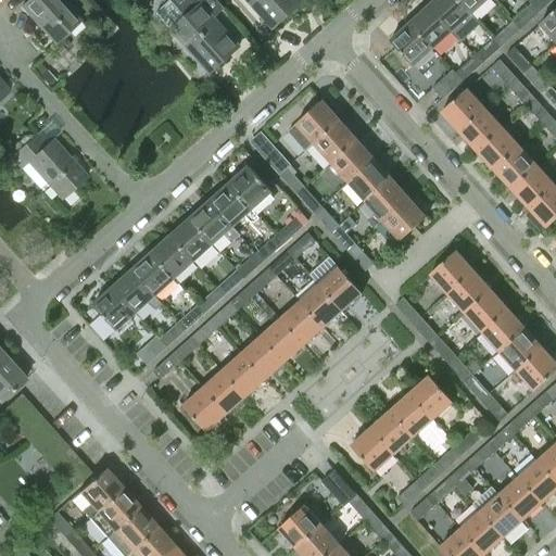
[(54,43),(79,21),(60,0),(28,0),(21,7),(54,43)]
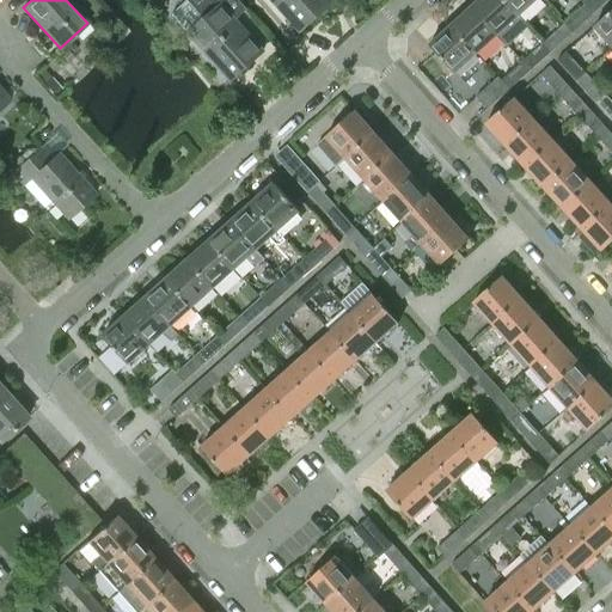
[(172,16),(190,35),(231,81),(263,54),(234,23),(248,11),(237,0),(189,0),(172,16)]
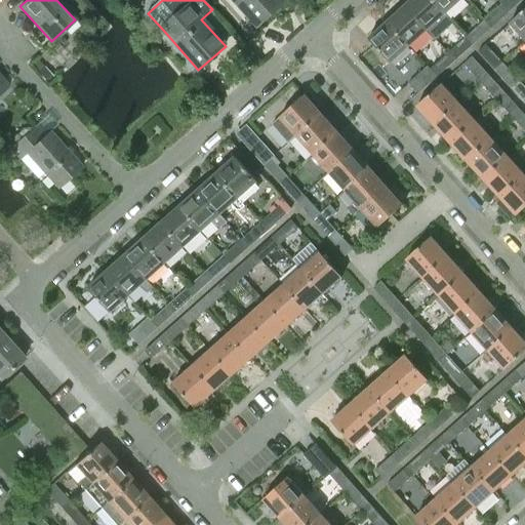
[(233,0),(258,28),(286,3),(283,0),(233,0)]
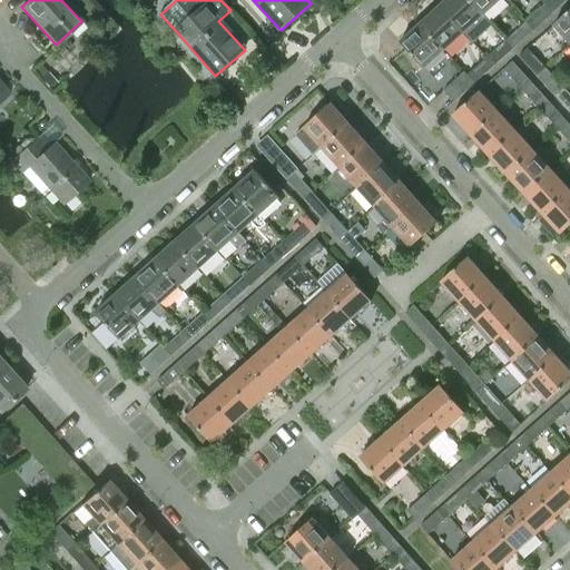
[(445,0),(440,6),(464,33),(483,16),(469,0),(445,0)]
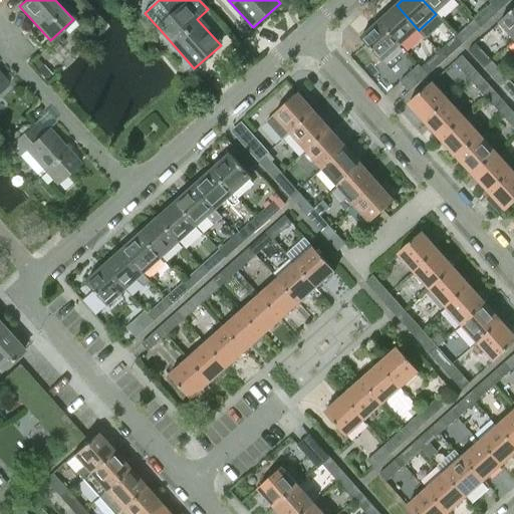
[(423,0),(436,14),(451,0),(423,0)]
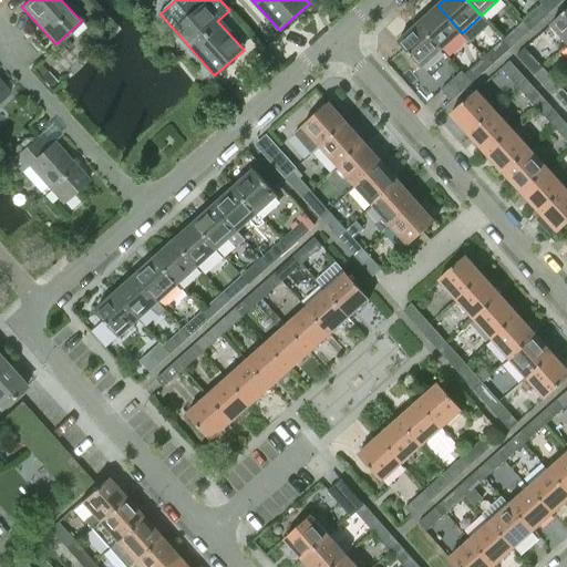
[(540,0),(540,1),(543,4),(550,13),(565,0),(540,0)]
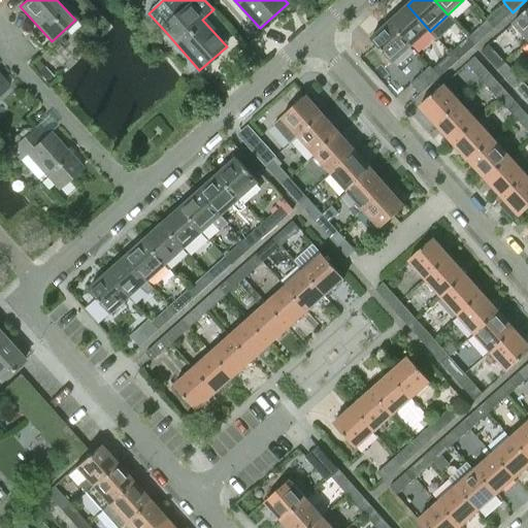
[(504,5),(487,21),(493,28),(494,29),(513,12),(505,4),(504,5)]
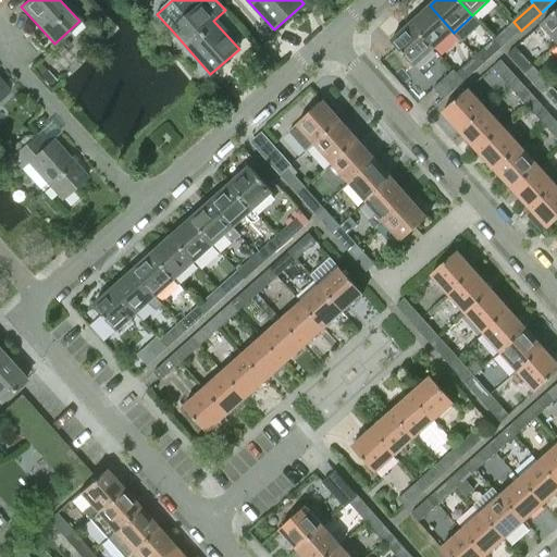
[(410,23),(434,50),(454,33),(430,5),(410,23)]
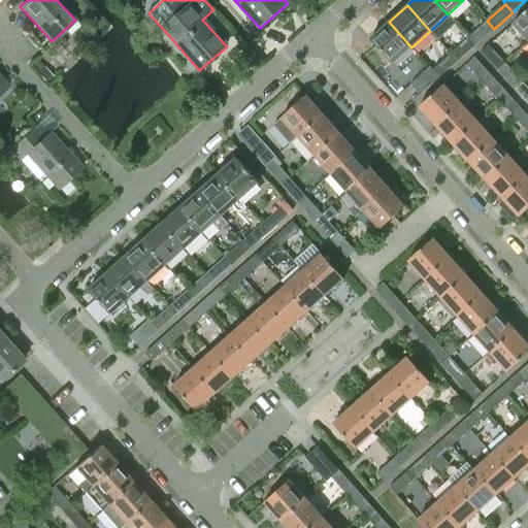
[(527,8),(513,23),(527,40),(527,8)]
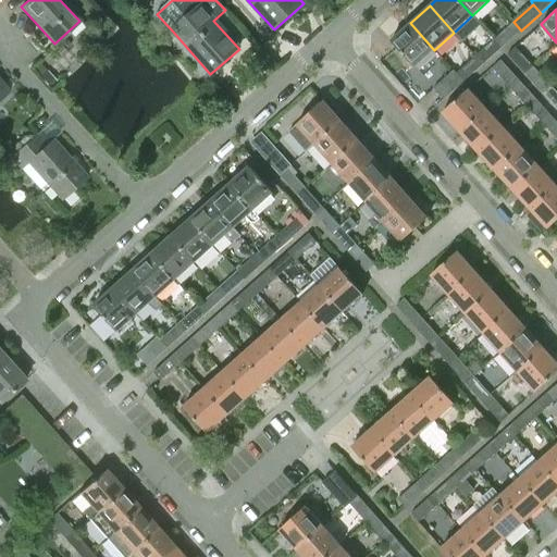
[(514,22),(494,40),(502,49),(521,31),(520,29),(514,22)]
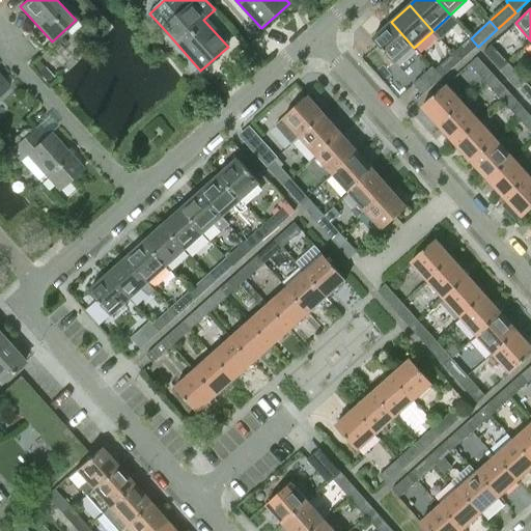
[(395,65),(414,48),(391,22),(372,39),(395,65)]
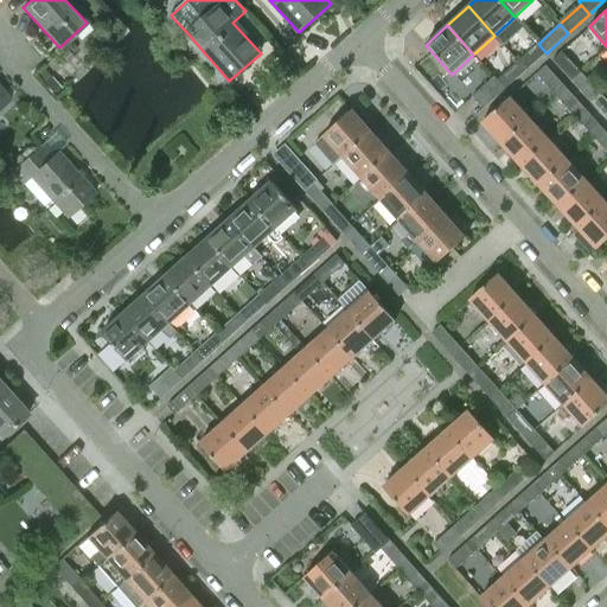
[(538,44),(518,62),(526,71),(537,61),(547,53),(538,44)]
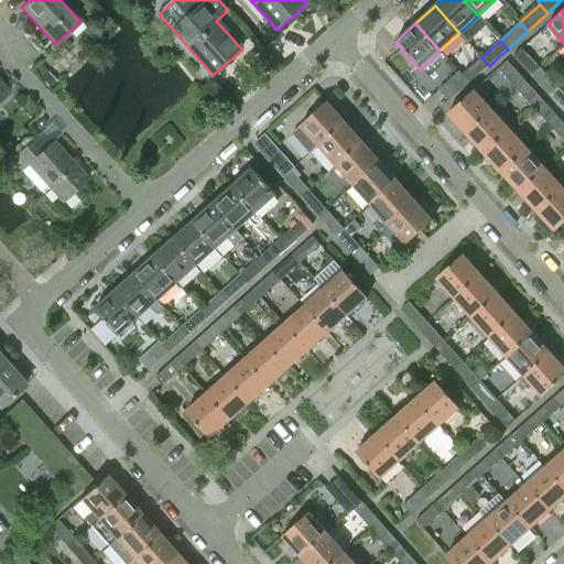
[(513,56),(531,75),(540,67),(522,49),(513,56)]
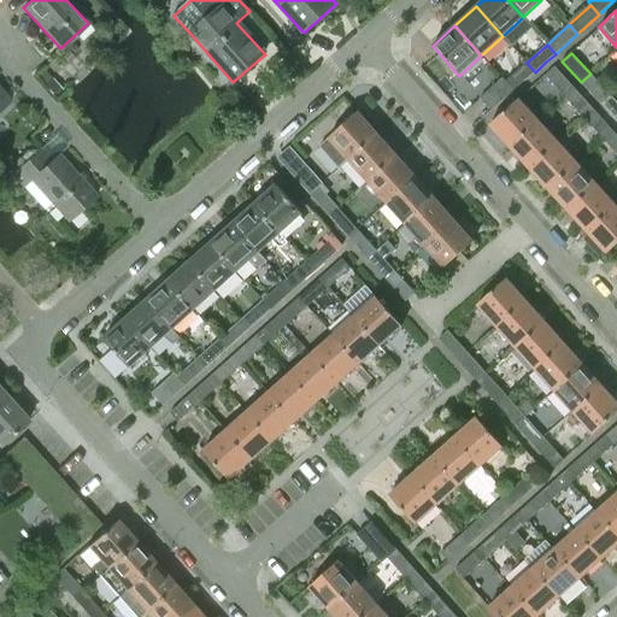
[(506,82),(505,82),(513,92),(535,72),(527,63),(506,82)]
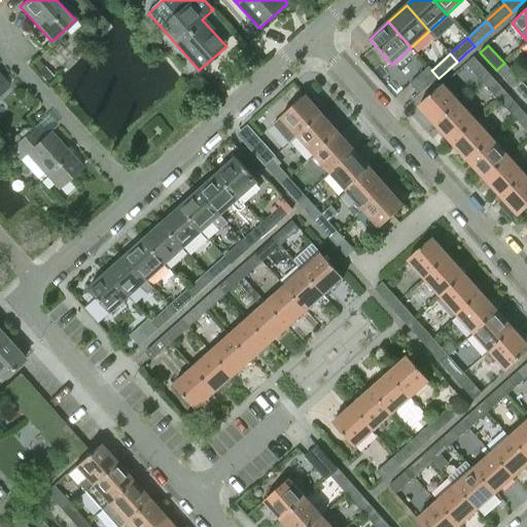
[(473,58),(465,65),(482,82),(490,75),(473,58)]
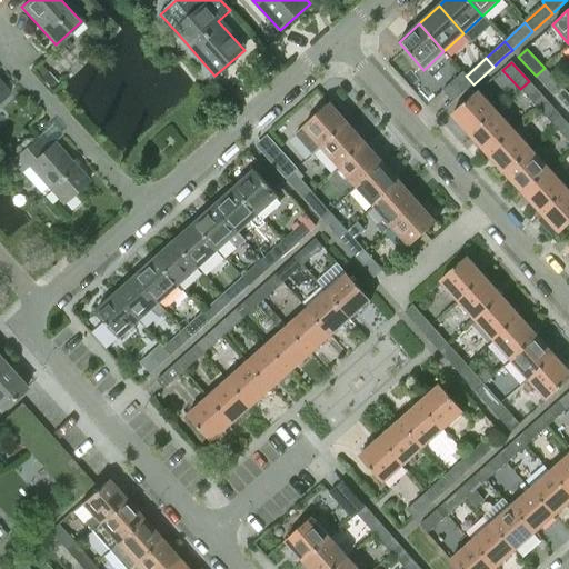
[(536,76),(553,95),(562,87),(545,68),(536,76)]
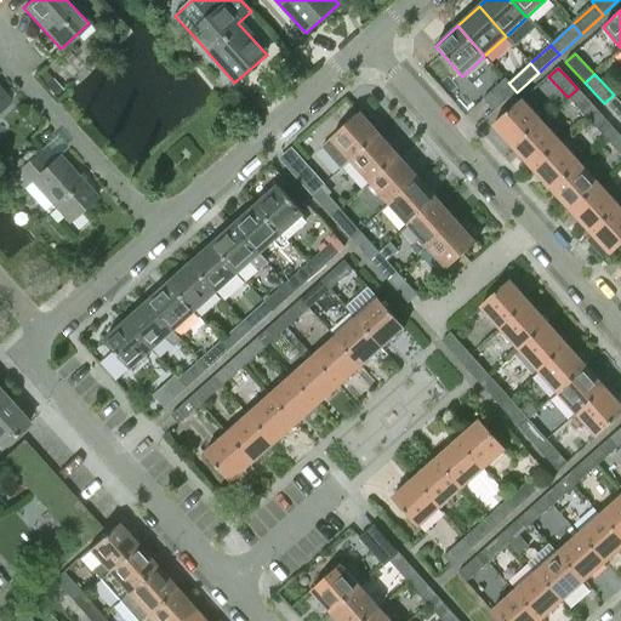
[(505,79),(483,100),(495,113),(517,92),(508,83),(510,83),(506,79),(505,79)]
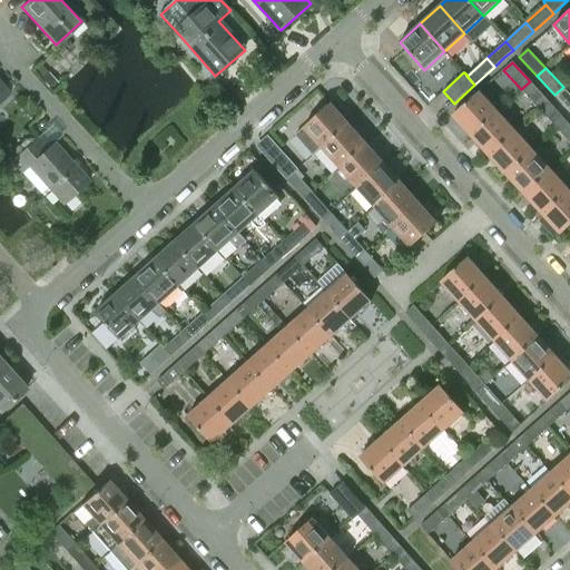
[(530,81),(521,89),(539,109),(548,100),(530,81)]
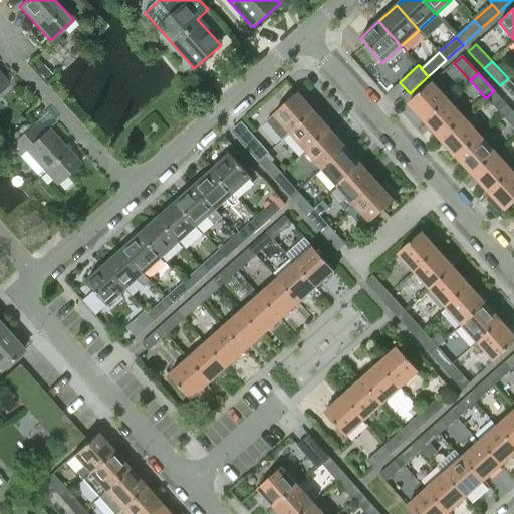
[(500,85),(513,100),(513,85),(508,78),(500,85)]
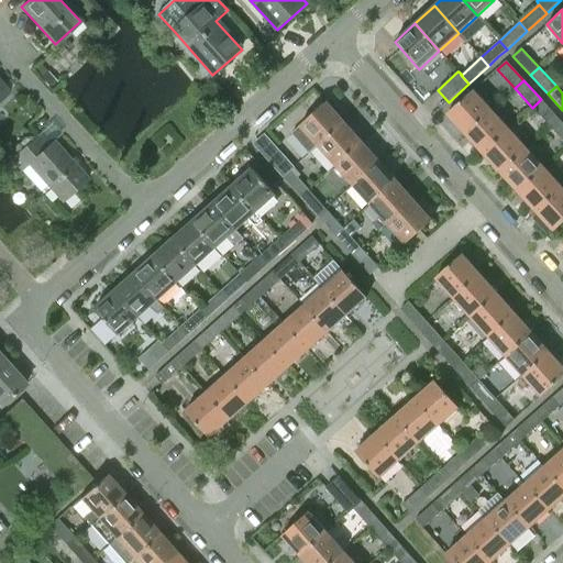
[(446,116),(464,134),(490,110),(473,90),(446,116)]
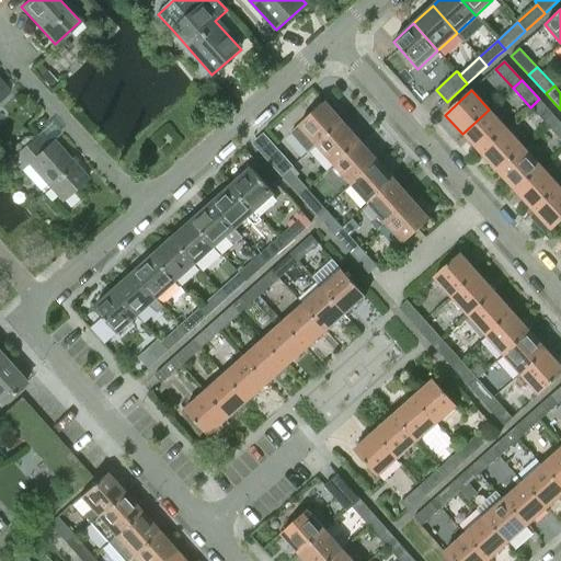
[(539,99),(530,107),(548,126),(556,118),(539,99)]
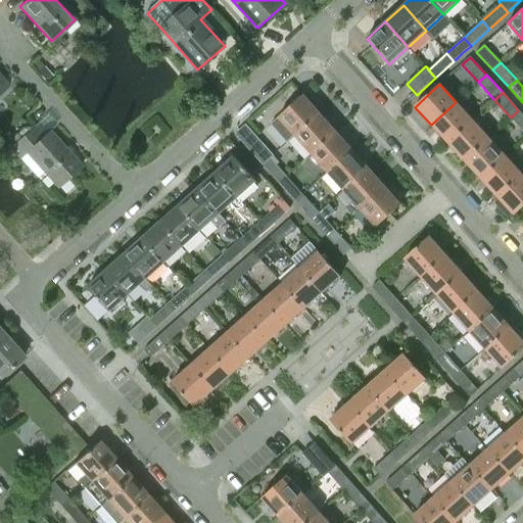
[(287,143),(294,136),(320,113),(303,95),(271,125),(287,143)]
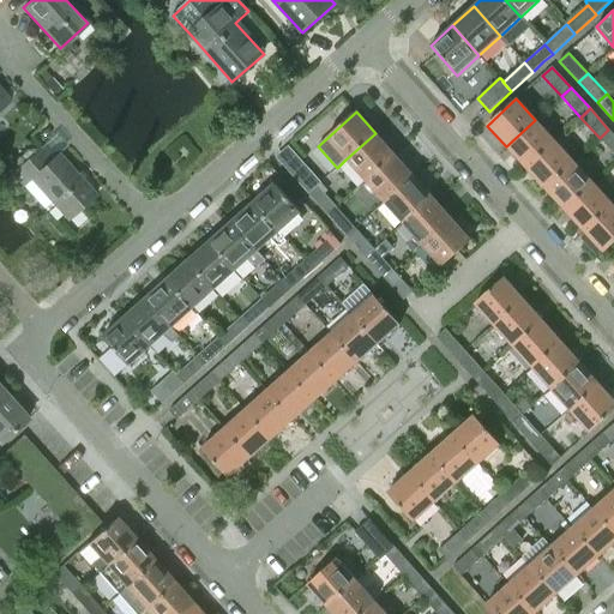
[(535,120),(506,146),(525,168),(554,140),(535,120)]
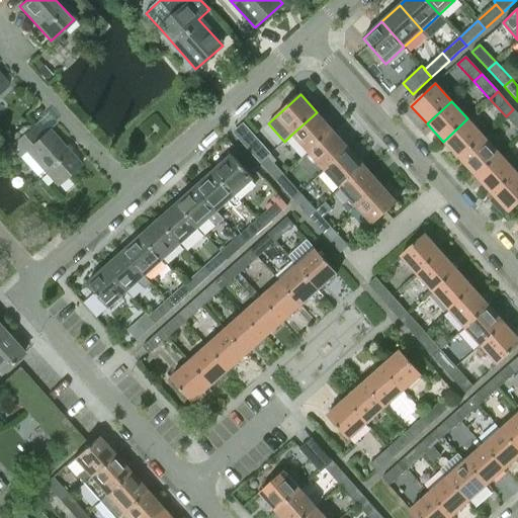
[(517,113),(513,109),(506,116),(517,130),(517,113)]
